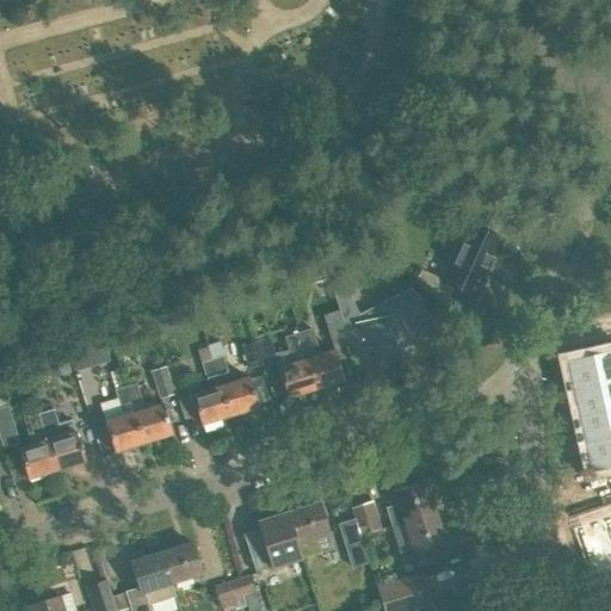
[(491,209),(470,201),(463,199),(452,224),(466,230),(443,282),(476,297),(501,240),(481,232),(491,209)]
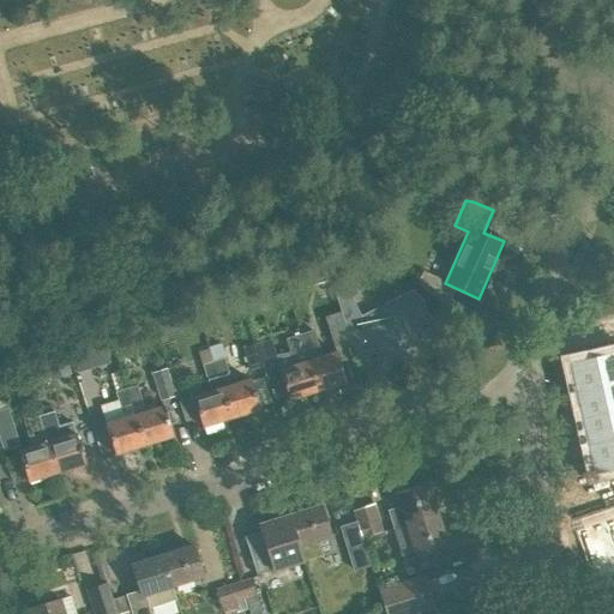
[(337,301),(355,293),(348,277),(332,286),(337,301)]
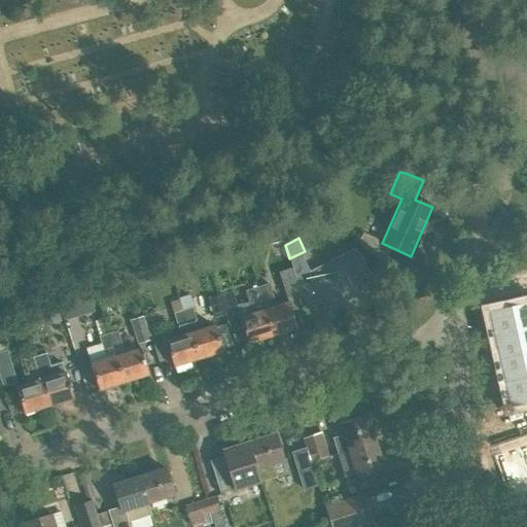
[(376,290),(358,261),(360,260),(354,250),(330,261),(331,262),(310,273),(301,253),(289,259),(290,264),(292,268),(300,291),(314,285),(328,314),(376,290)]
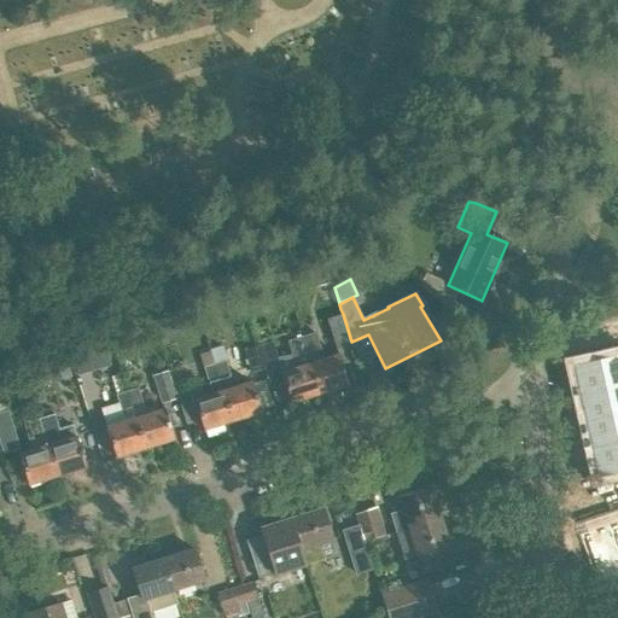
[(336,348),(353,343),(351,342),(343,314),(340,309),(327,314),(330,319),(327,319),(336,348)]
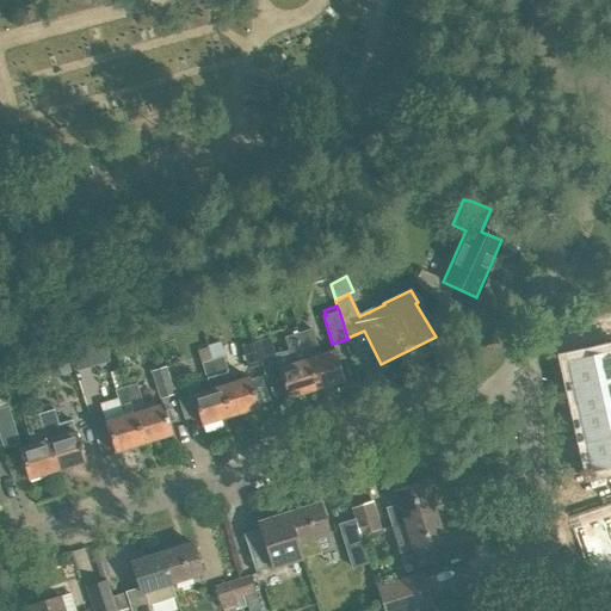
[(307,331),(306,325),(296,328),(315,389),(344,381),(334,350),(320,355),(312,328),(307,331)]
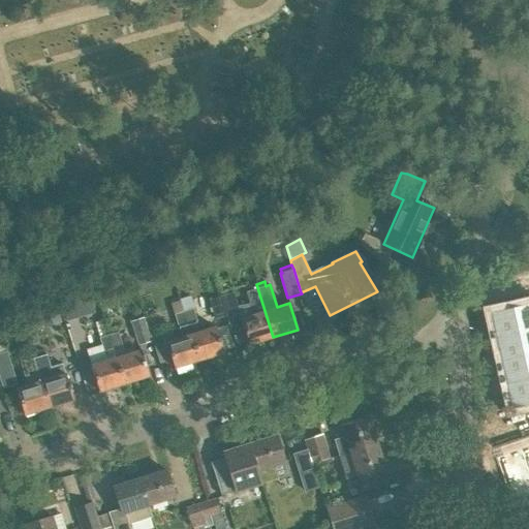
[(231,334),(244,330),(249,345),(273,337),(256,284),(248,286),(249,291),(246,292),(249,304),(237,306),(232,292),(220,297),(231,334)]
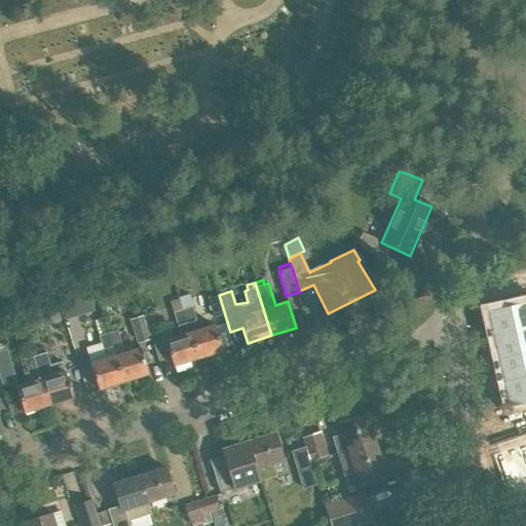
[(87,289),(60,297),(66,318),(94,309),(87,289)]
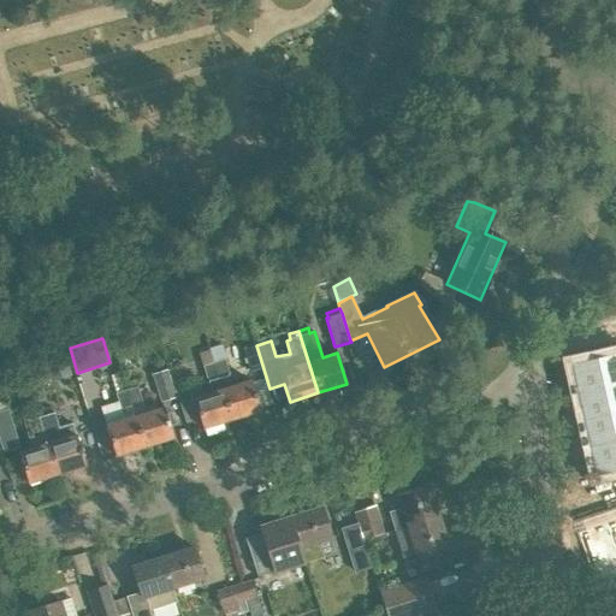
[(220,345),(209,348),(211,351),(213,362),(224,360),(220,345)]
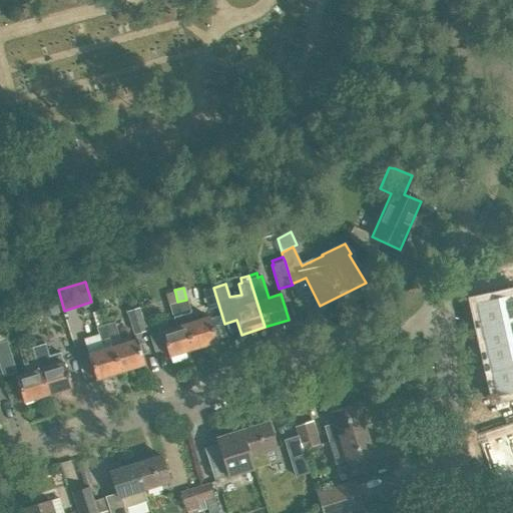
[(212,288),(203,291),(208,311),(217,309),(212,288)]
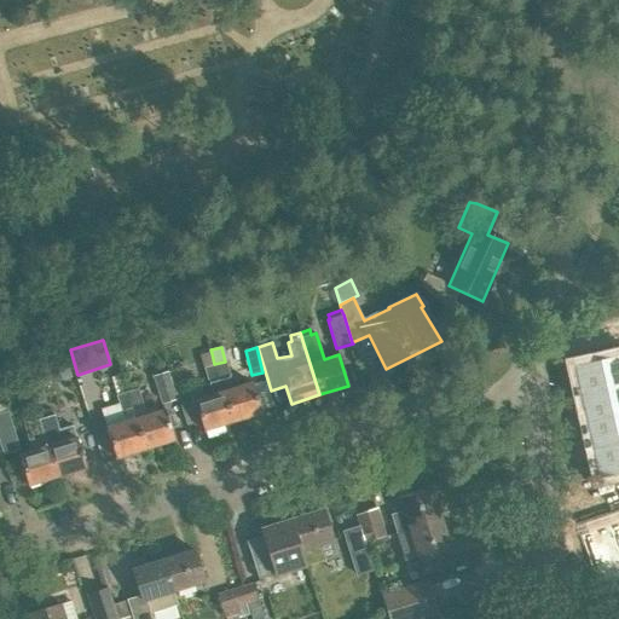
[(70,372),(64,351),(44,357),(51,379),(70,372)]
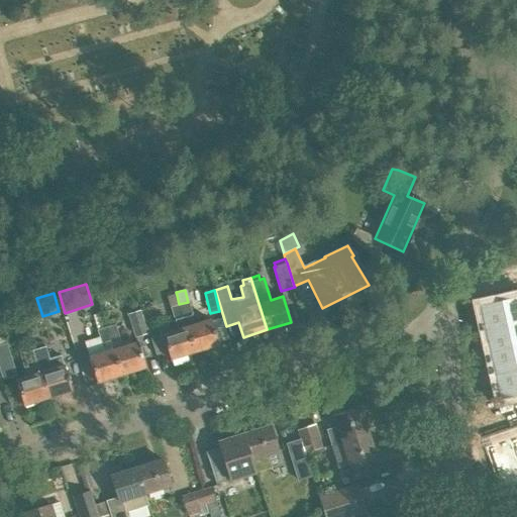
[(516,294),(479,304),(485,327),(516,318),(516,294)]
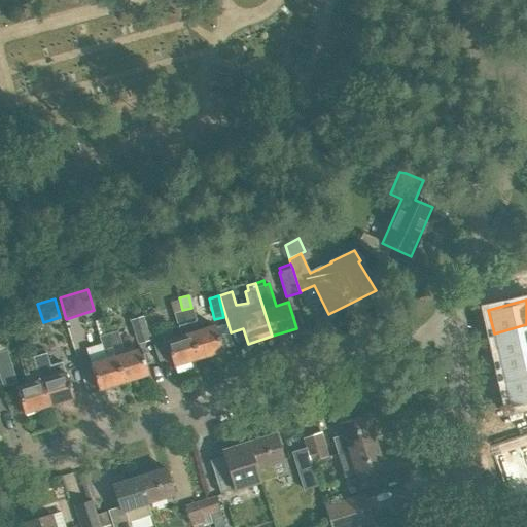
[(173,366),(198,358),(182,310),(180,301),(170,304),(180,337),(165,341),(173,366)]
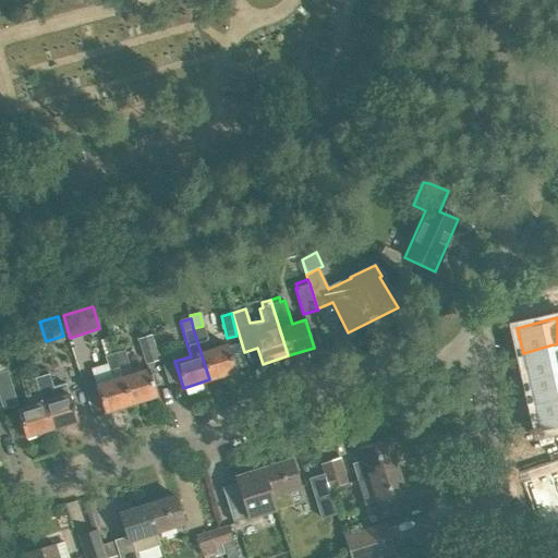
[(203,326),(193,328),(209,379),(234,372),(227,346),(210,350),(203,326)]
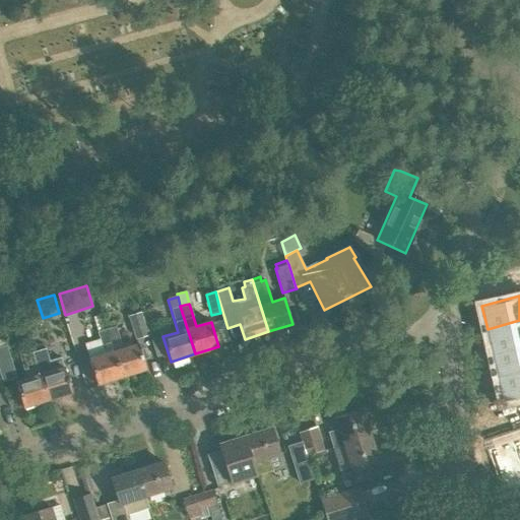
[(136,340),(147,336),(140,312),(128,316),(136,340)]
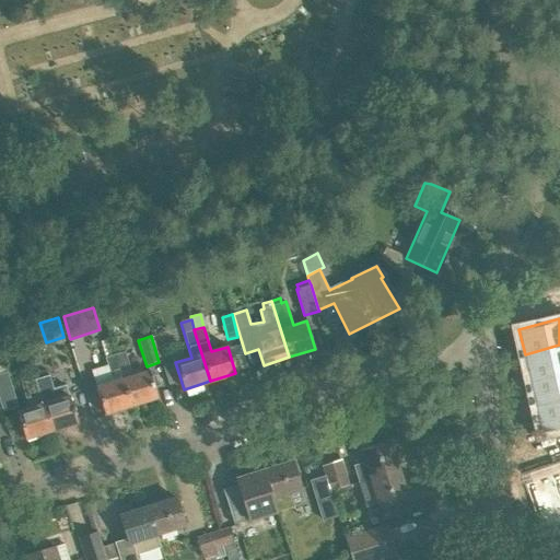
[(559,345),(525,354),(531,378),(559,371),(559,345)]
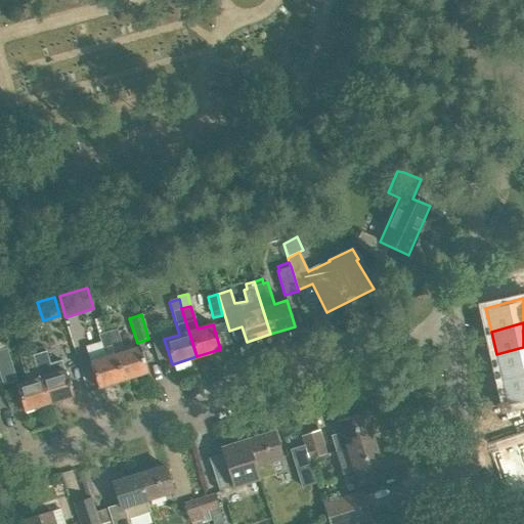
[(123,352),(117,329),(107,332),(122,380),(146,373),(138,347),(123,352)]
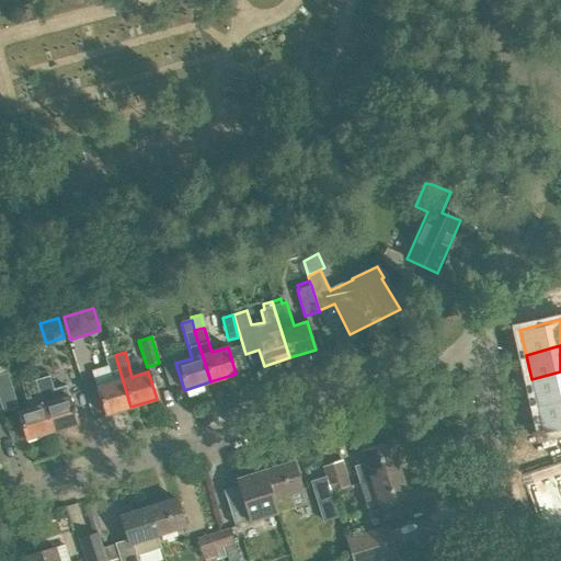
[(105,414),(130,407),(115,355),(105,358),(113,382),(96,388),(105,414)]
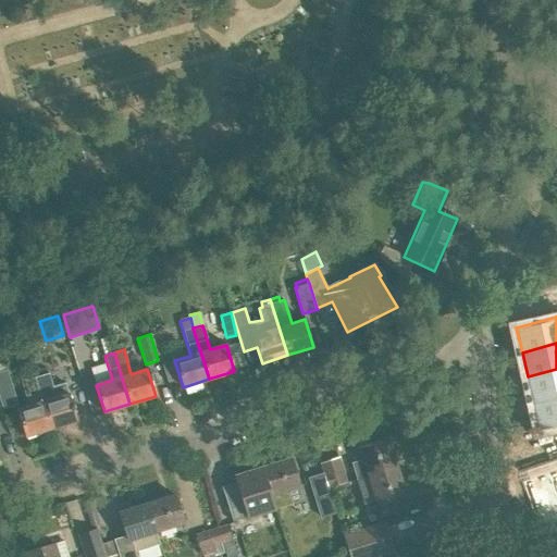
[(47,368),(33,372),(35,378),(48,373),(47,368)]
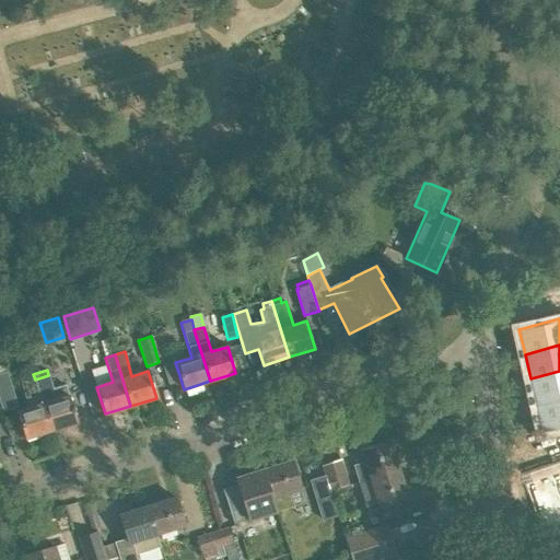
[(559,371),(531,378),(537,403),(559,396),(559,371)]
